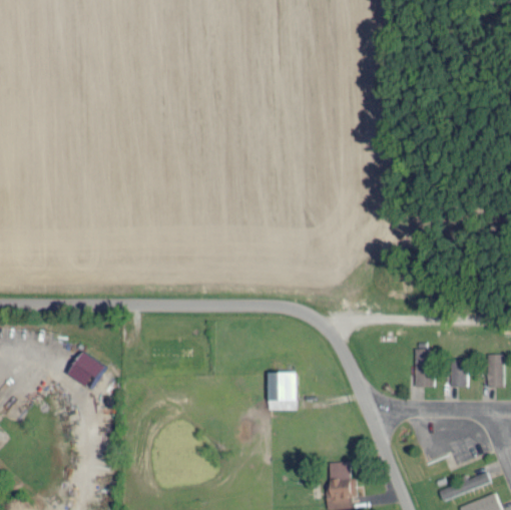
[(432,387),(433,349),(416,349),(415,387),(432,387)]
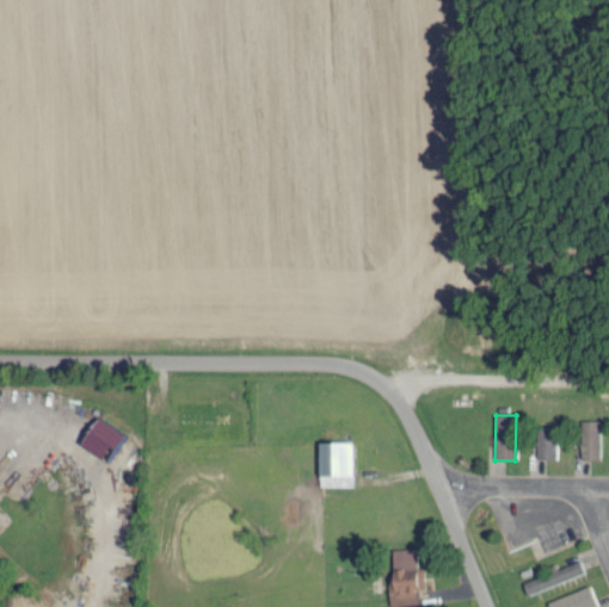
[(125,435),(98,419),(82,447),(109,463),(125,435)]
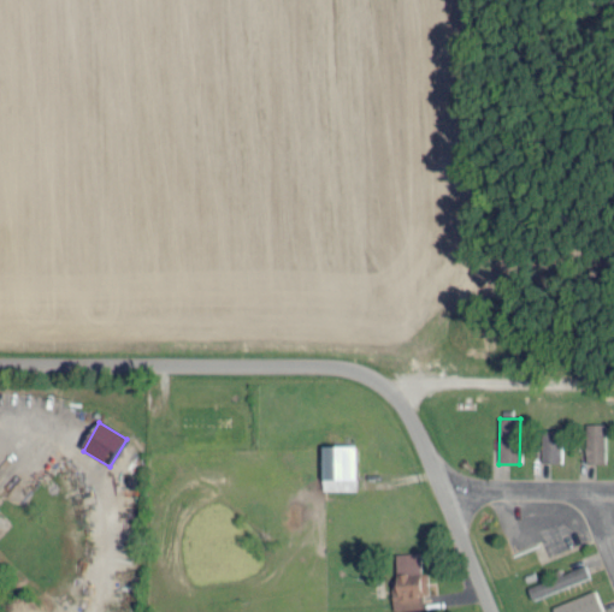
[(588,465),(607,464),(606,426),(586,426),(588,465)]
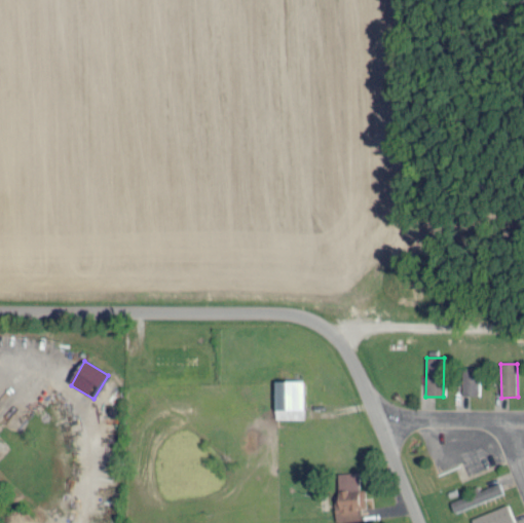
[(480,397),(480,369),(462,370),(463,397),(480,397)]
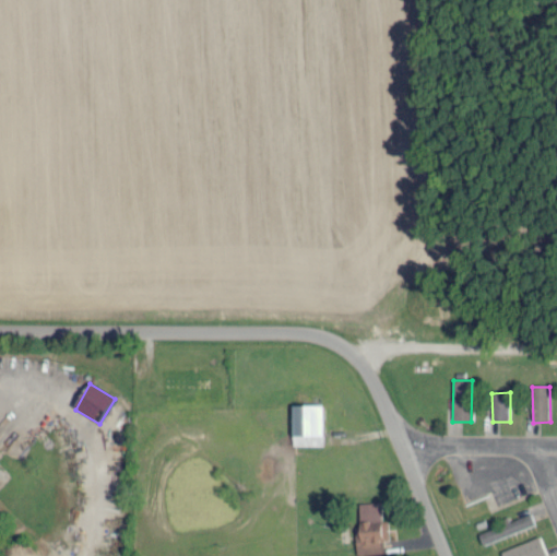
[(293,406),(293,448),(324,447),(323,406),(293,406)]
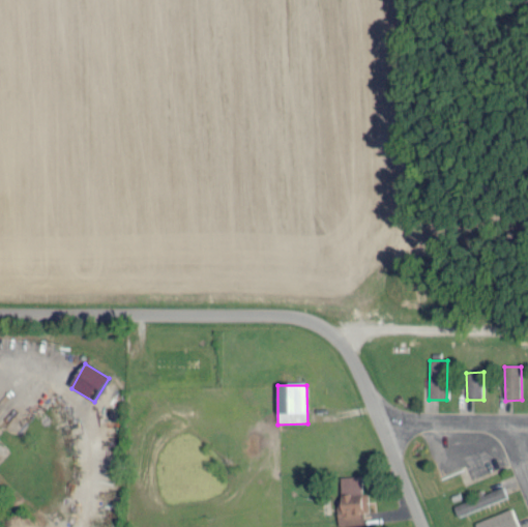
[(365,526),(364,514),(370,514),(369,495),(363,495),(362,477),(340,478),(341,526),(365,526)]
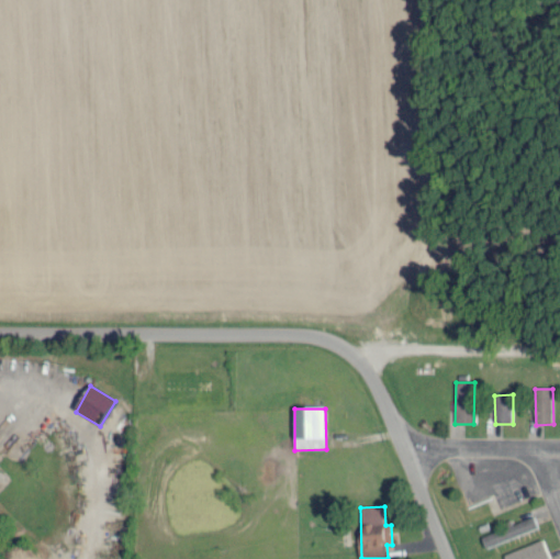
[(538,529),(534,518),(483,537),(488,548),(538,529)]
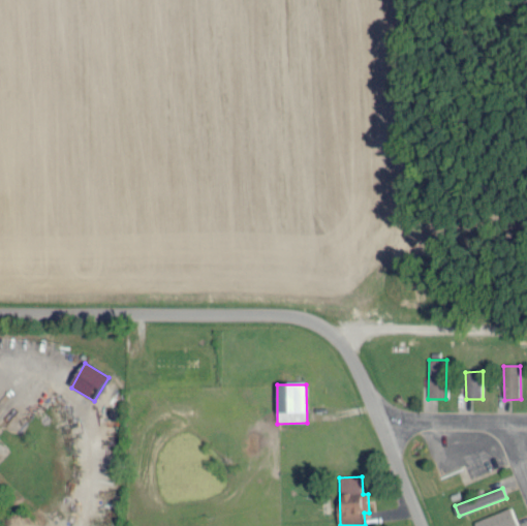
[(518,525),(512,509),(475,523),(475,525),(518,525)]
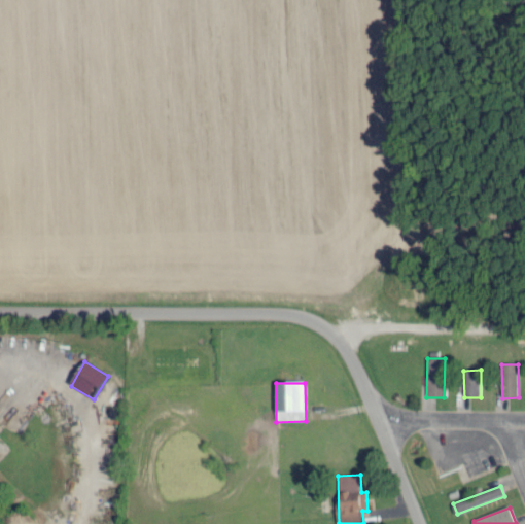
All buildings are outlined.
